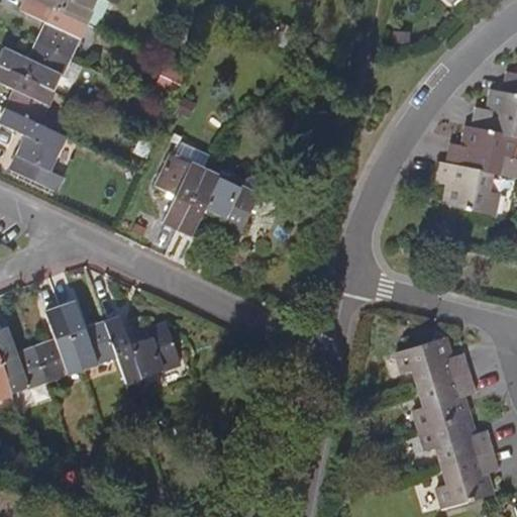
[(71,58),(86,24),(35,0),(24,0),(19,12),(47,24),(38,42),(71,58)]
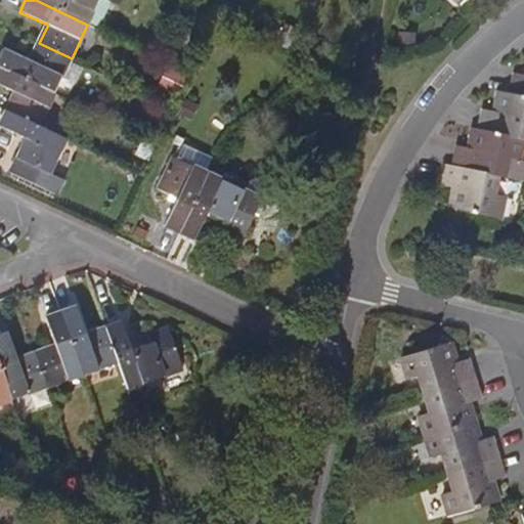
[(36,0),(87,25),(98,0),(36,0)]
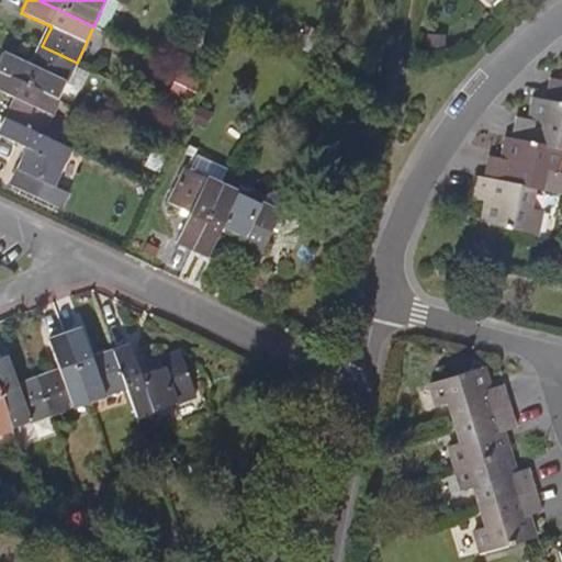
[(308,22),(299,44),(311,49),(321,27),(308,22)]
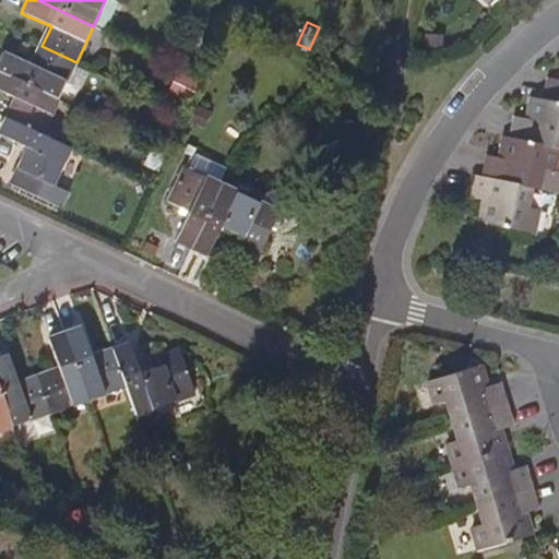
[(76,64),(76,62),(42,46),(32,68),(2,52),(0,58),(0,71),(59,98),(68,82),(83,88),(90,71),(76,64)]
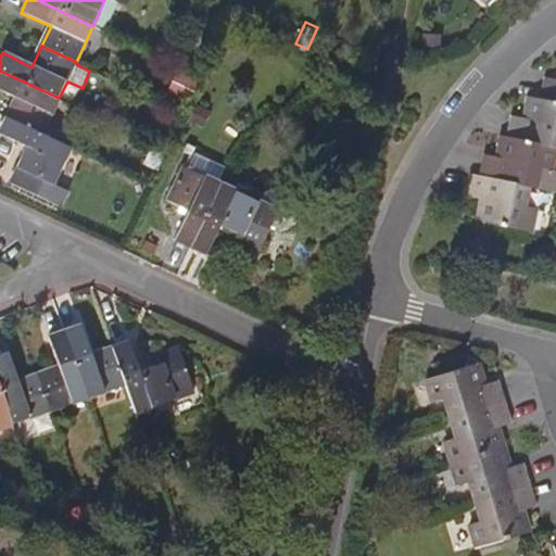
[(42,134),(59,98),(0,71),(0,90),(16,99),(8,117),(42,134)]
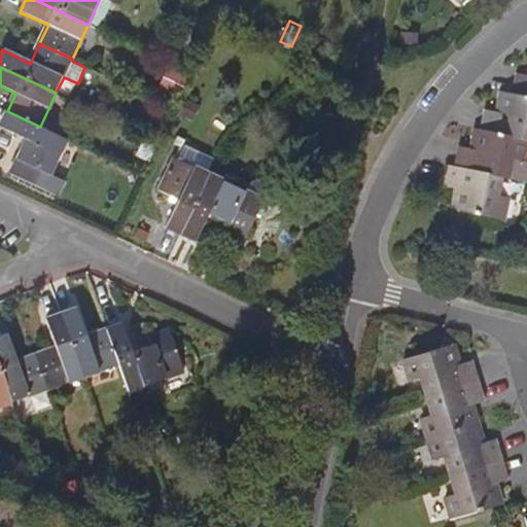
[(526,73),(516,72),(513,94),(526,96),(526,73)]
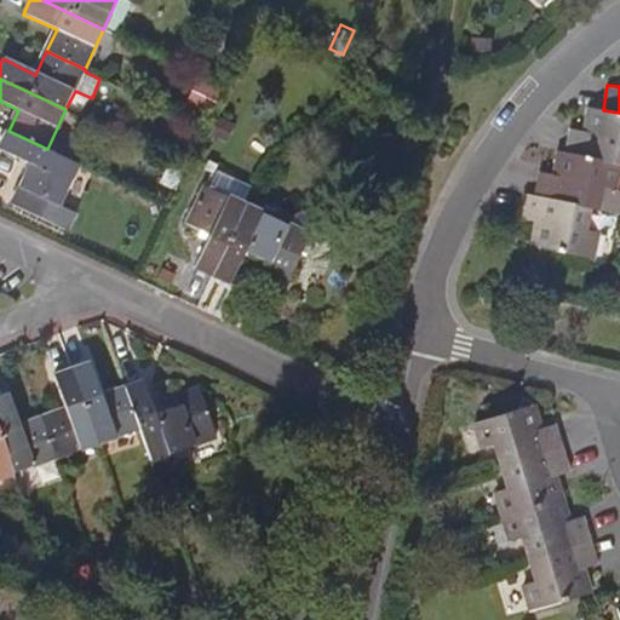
[(587,132),(570,128),(566,154),(619,164),(619,113),(603,110),(591,107),(587,132)]
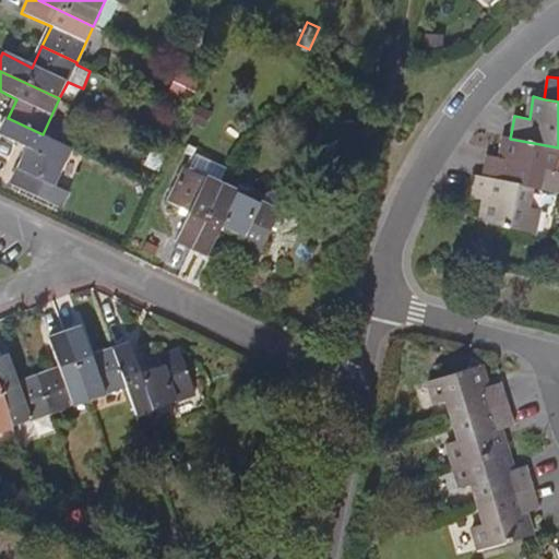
[(55,186),(72,149),(43,134),(8,118),(0,134),(0,135),(30,150),(12,185),(61,207),(69,192),(55,186)]
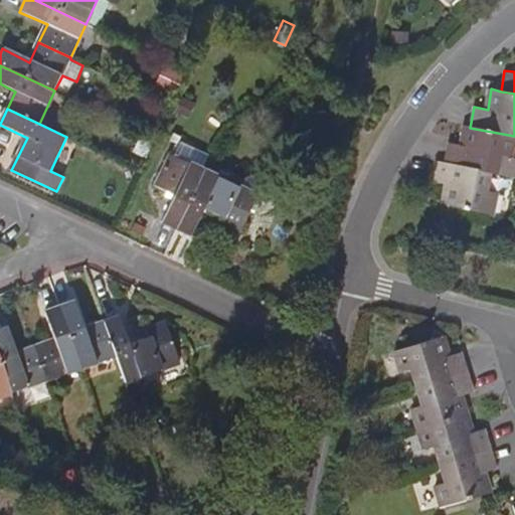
[(511,156),(514,136),(470,128),(466,126),(462,146),(448,144),(444,164),(489,172),(497,174),(497,173),(501,154),(511,156)]
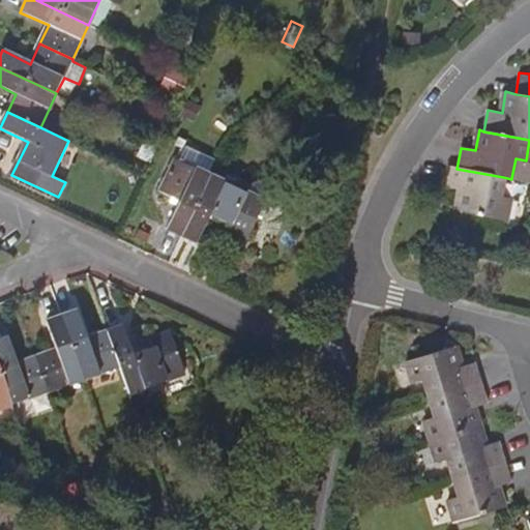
[(185,141),(178,137),(174,144),(181,148),(185,141)]
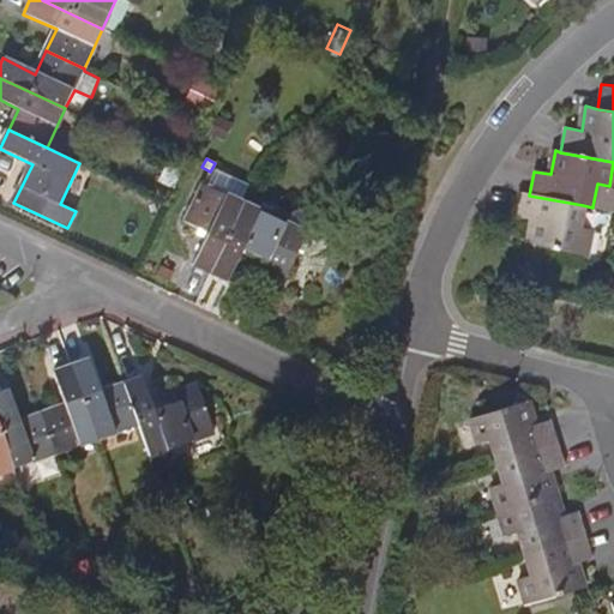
[(182,170),(167,163),(160,180),(174,187),(182,170)]
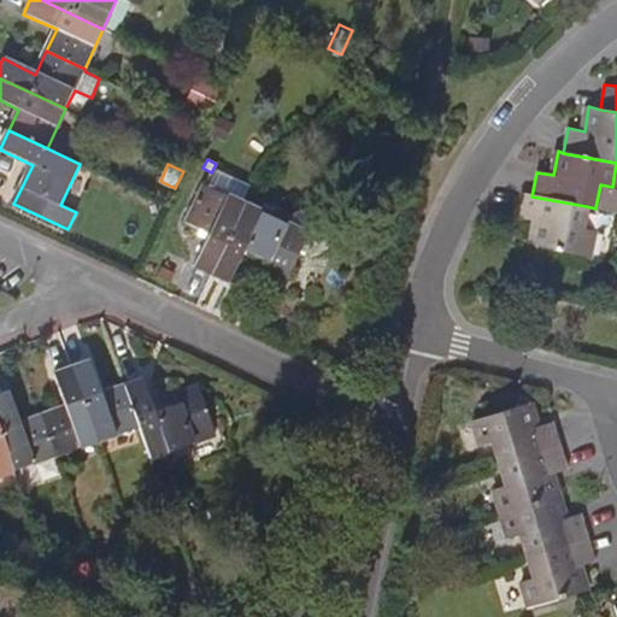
[(195,265),(213,274),(246,204),(244,203),(251,187),(216,170),(209,188),(205,184),(188,222),(210,233),(195,265)]
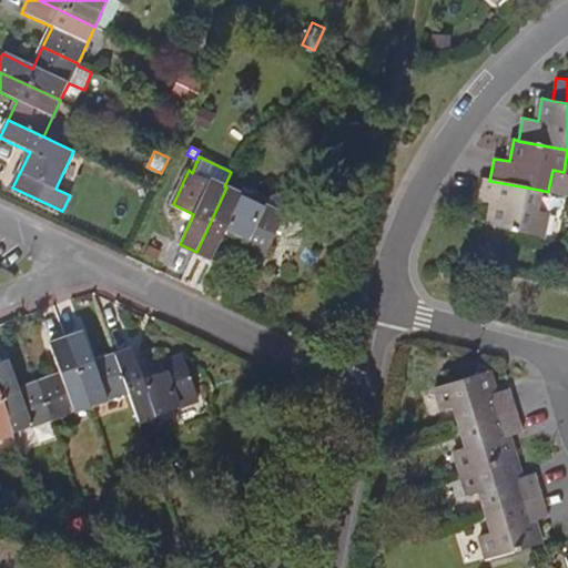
[(567,172),(564,172),(553,170),(548,191),(567,194),(567,172)]
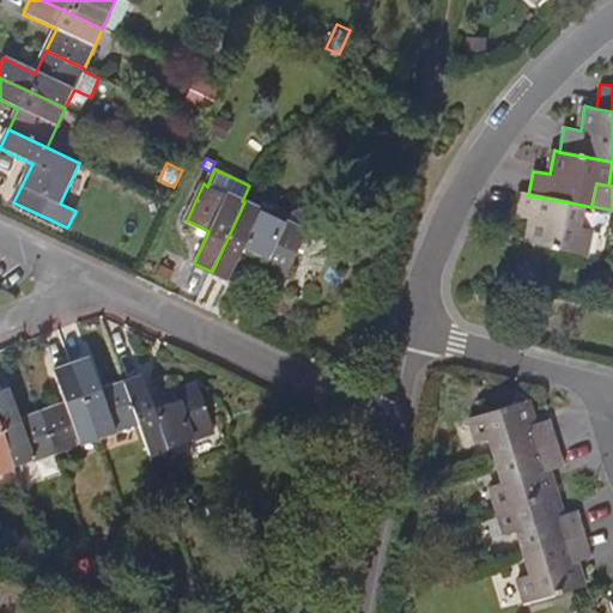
[(578,226),(582,205),(528,195),(520,192),(514,216),(530,219),(526,241),(584,253),(589,229),(578,226)]
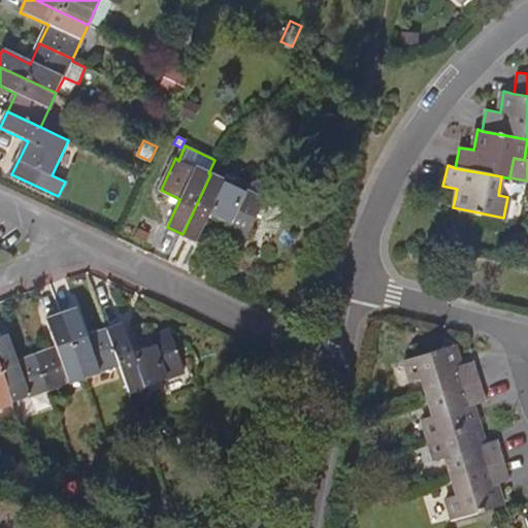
[(122,172),(117,180),(131,188),(136,178),(122,172)]
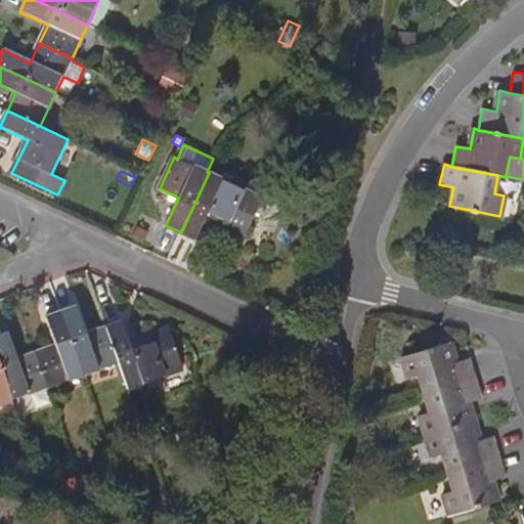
[(246,190),(209,173),(181,232),(197,241),(209,212),(226,220),(224,227),(245,237),(263,199),(246,190)]
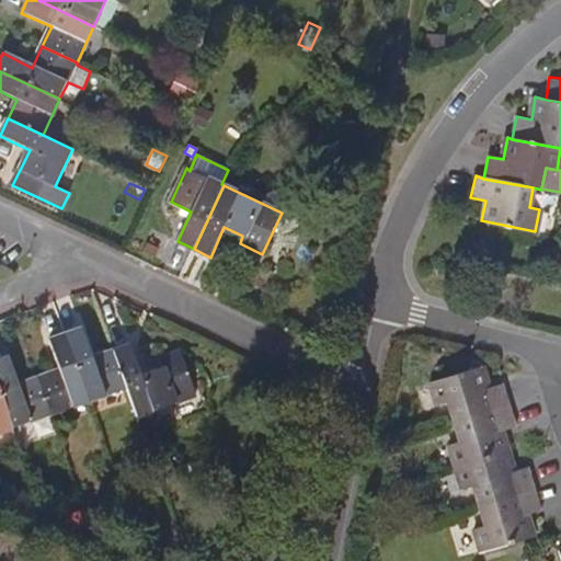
[(263,204),(282,213),(286,215),(292,204),(288,199),(273,191),(268,193),(263,204)]
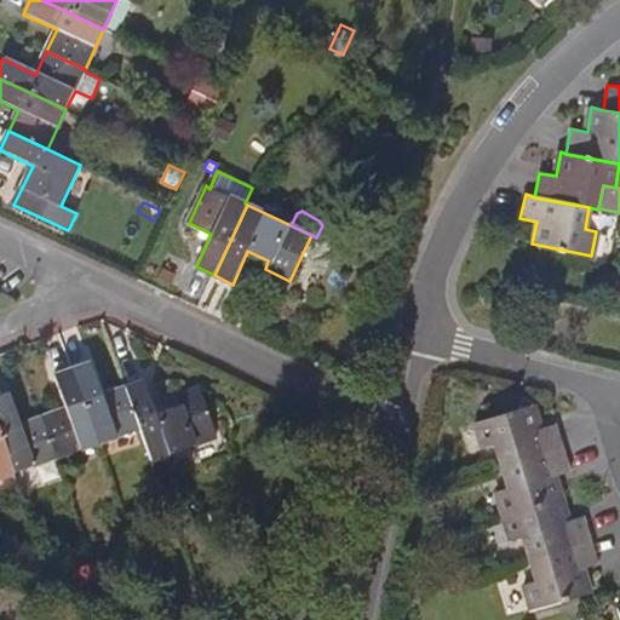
[(101,443),(142,429),(127,390),(104,397),(92,365),(74,371),(101,443)]
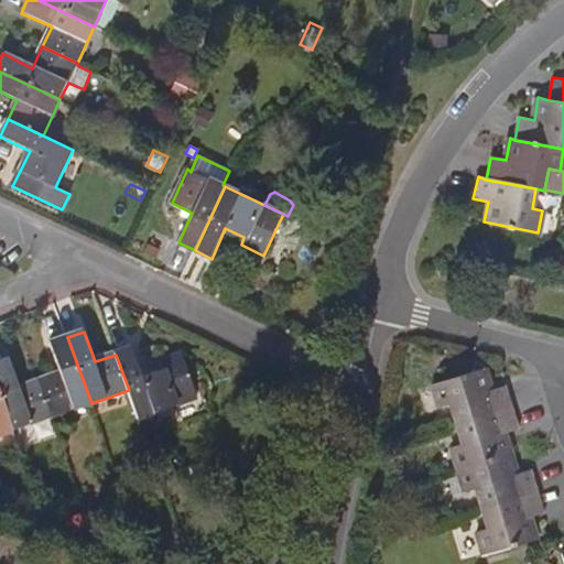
[(53,418),(91,403),(67,337),(50,343),(61,372),(40,381),(53,418)]
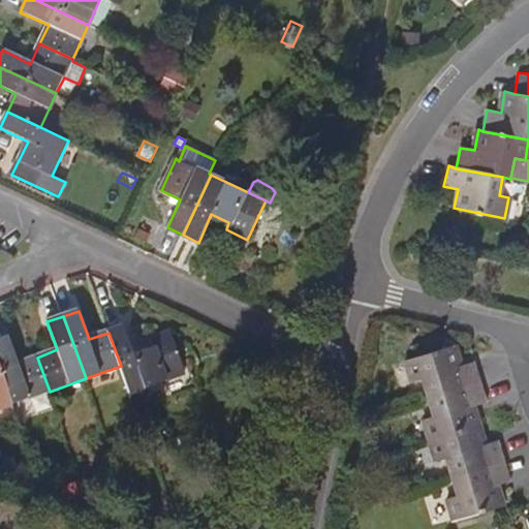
[(124,327),(109,333),(121,366),(132,397),(187,377),(173,335),(153,341),(156,349),(134,356),(124,327)]
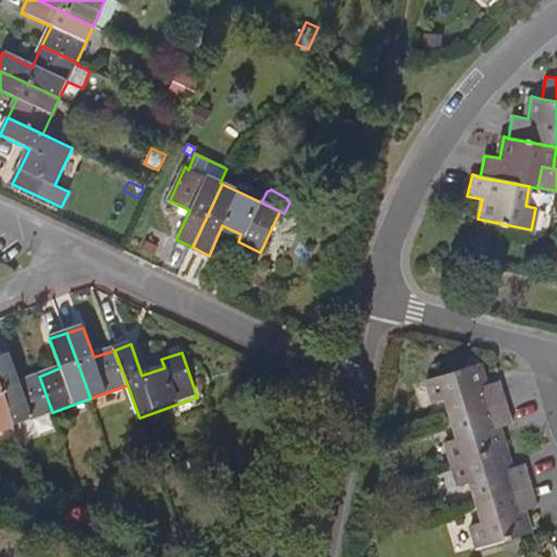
[(0,385),(14,425),(52,412),(39,376),(19,385),(7,354),(0,356),(0,385)]
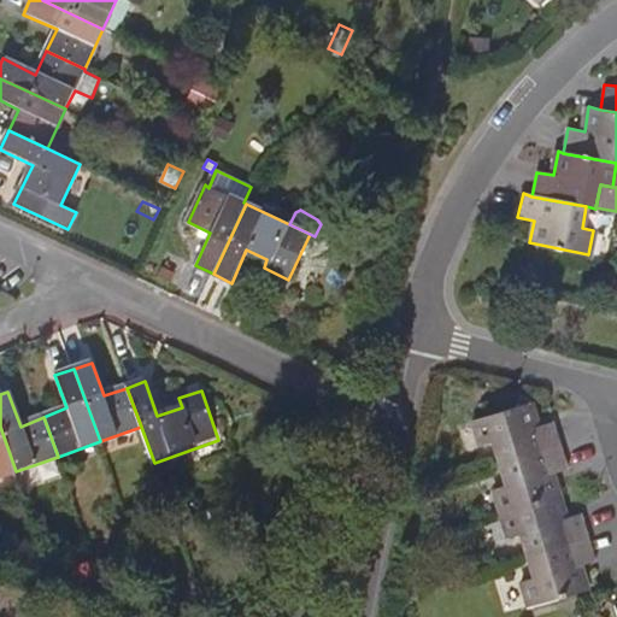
[(497,463),(558,444),(551,421),(536,425),(529,401),(471,419),(480,444),(491,441),(497,463)]
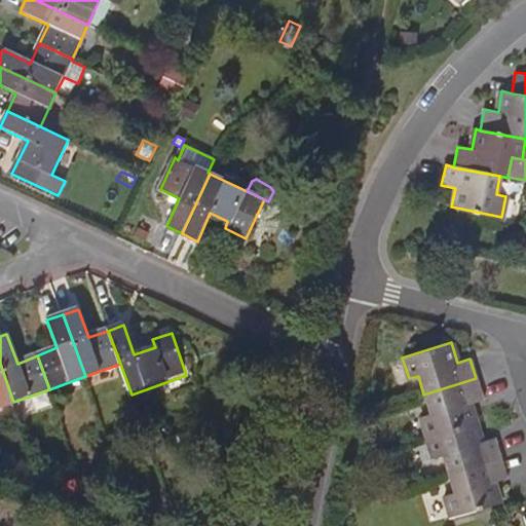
[(0,406),(13,402),(0,364),(0,406)]
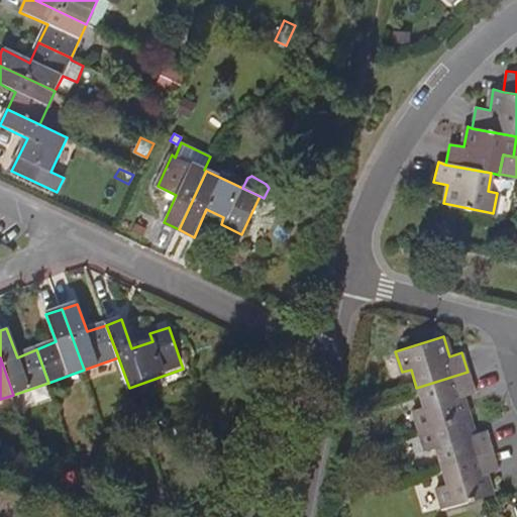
[(419,429),(468,415),(461,396),(475,391),(468,372),(416,388),(422,406),(413,409),(419,429)]
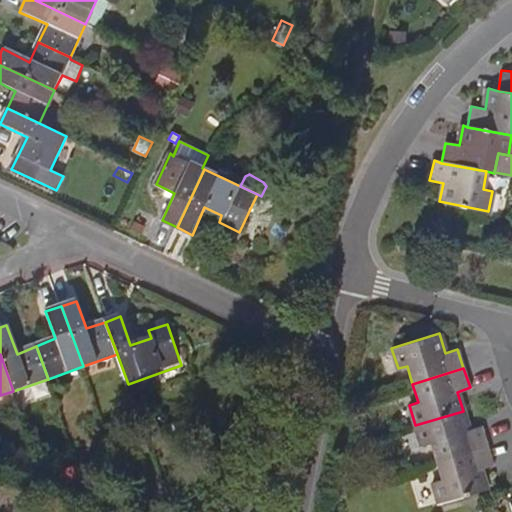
[(435,460),(488,444),(482,426),(469,430),(463,411),(415,425),(422,445),(430,443),(435,460)]
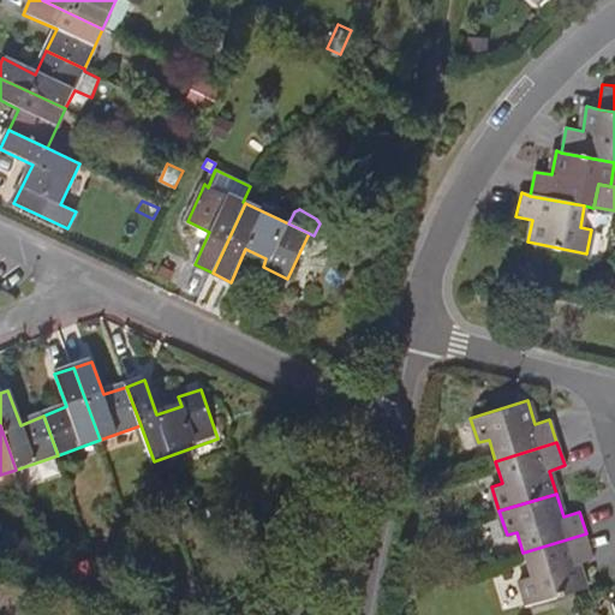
[(578,562),(593,556),(586,533),(523,553),(530,574),(519,577),(527,603),(585,586),(578,562)]
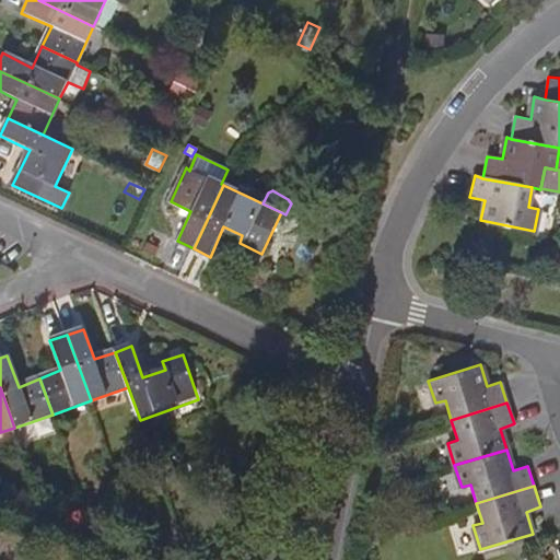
All buildings are outlined.
